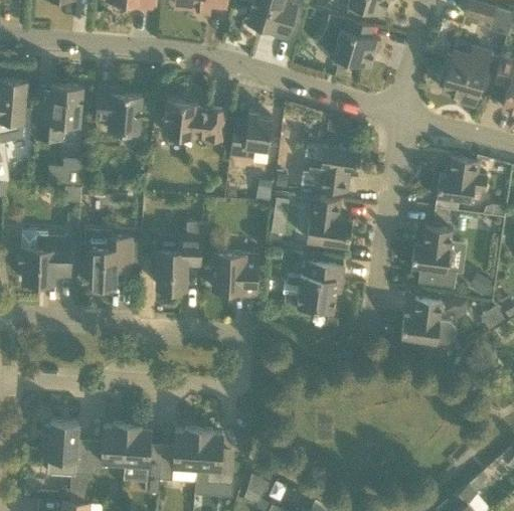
[(108,0),(108,1),(124,3),(124,7),(153,10),(154,0),(108,0)]
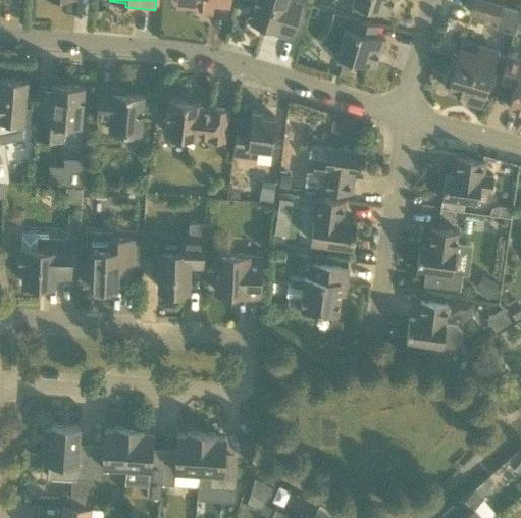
[(230,10),(231,0),(178,0),(177,8),(205,11),(205,15),(213,15),(214,8),(230,10)]
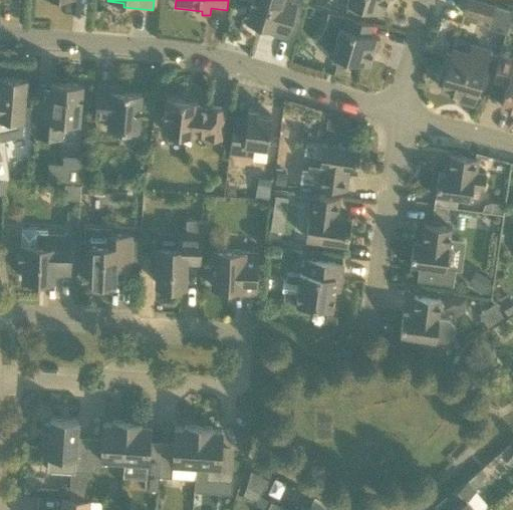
[(287,40),(297,7),(285,4),(285,0),(252,0),(250,6),(253,7),(248,24),(274,32),(273,36),(287,40)]
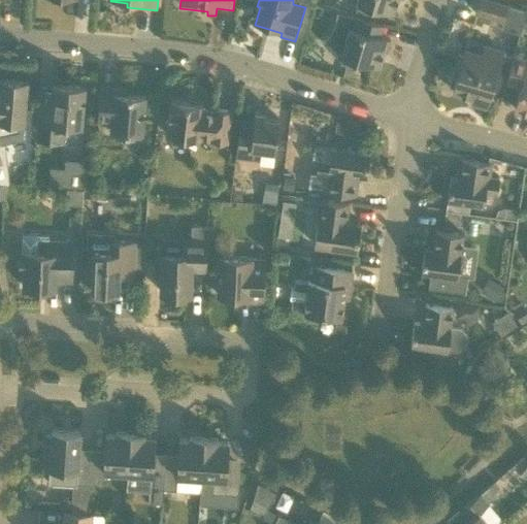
[(359,0),(358,5),(359,5),(357,13),(373,18),(375,10),(394,15),(397,0),(359,0)]
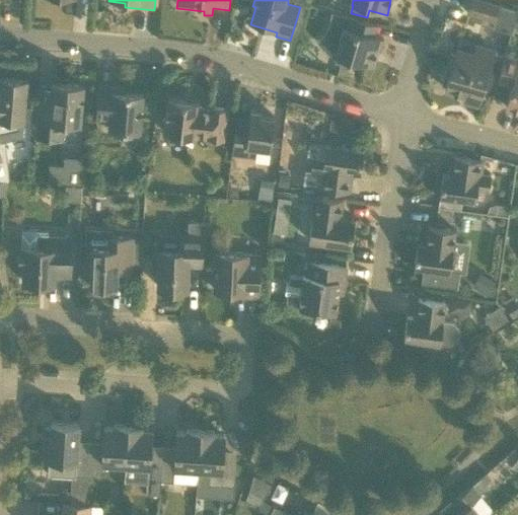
[(496,26),(501,10),(472,2),(468,17),(496,26)]
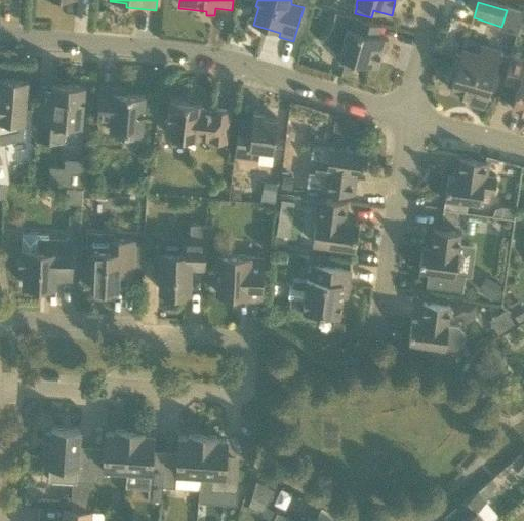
[(328,21),(331,13),(320,10),(318,17),(328,21)]
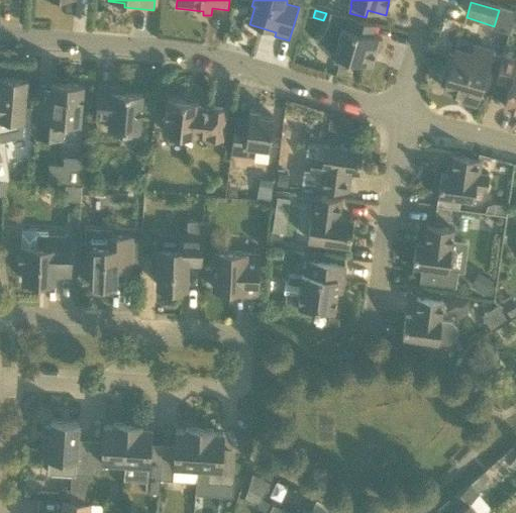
[(381,48),(383,42),(373,40),(377,28),(331,15),(325,36),(333,44),(338,46),(335,58),(336,58),(334,65),(350,70),(352,63),(371,68),(377,47),(381,48)]
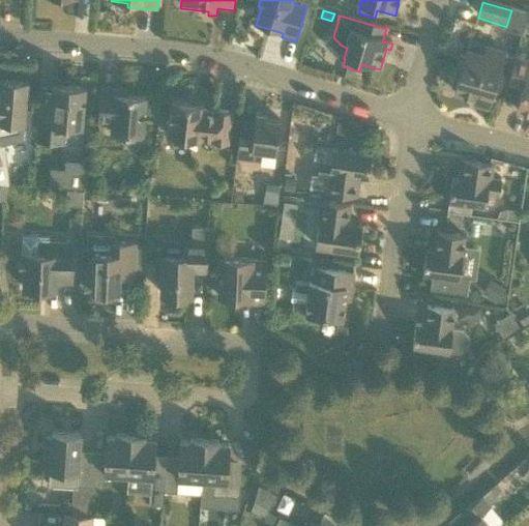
[(492,99),(504,56),(488,51),(483,64),(466,59),(461,78),(458,77),(453,90),(457,91),(456,95),(478,101),(479,96),(492,99)]
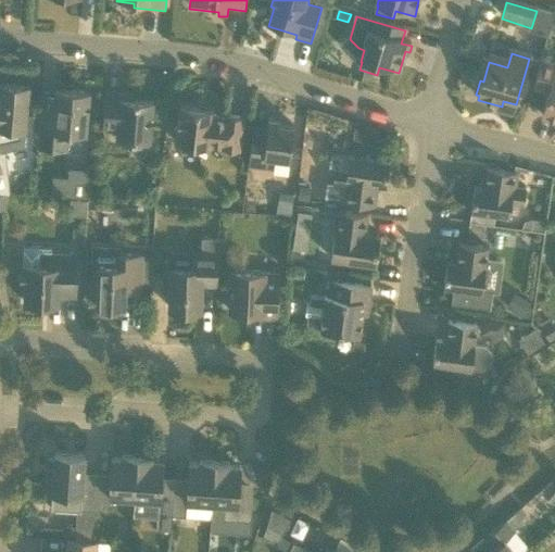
[(554,66),(542,63),(534,91),(550,96),(543,118),(554,122),(554,66)]
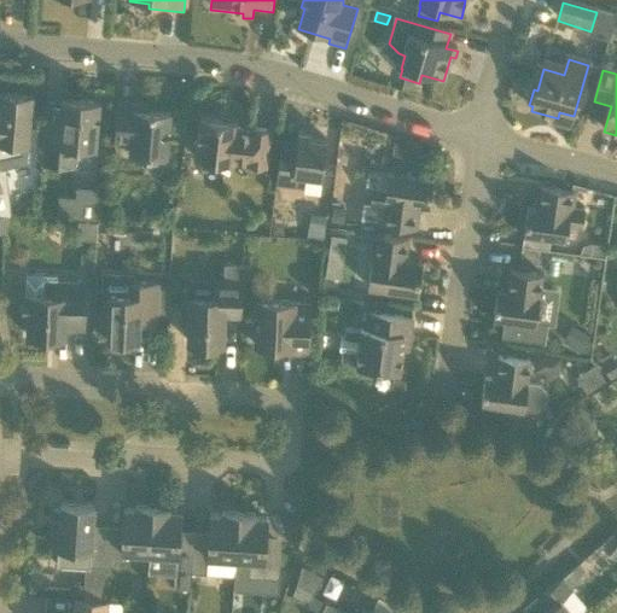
[(28,168),(34,101),(1,99),(0,111),(0,219),(7,220),(13,220),(9,173),(28,168)]
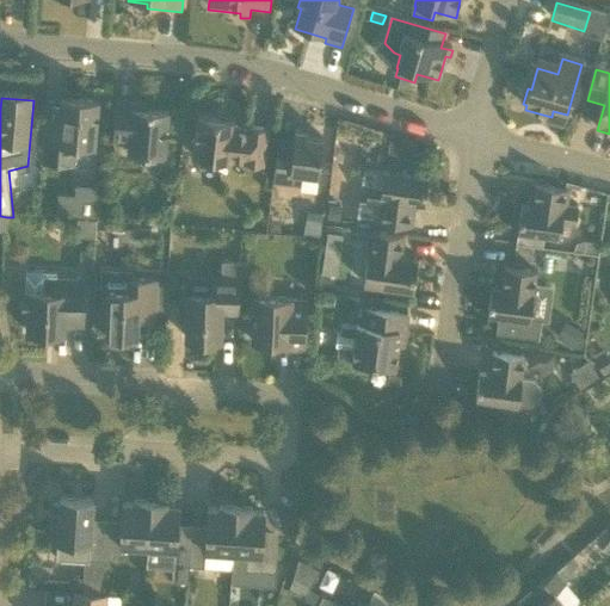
[(94,149),(98,105),(62,103),(60,135),(47,134),(47,131),(45,131),(43,148),(42,165),(75,168),(76,148),(94,149)]
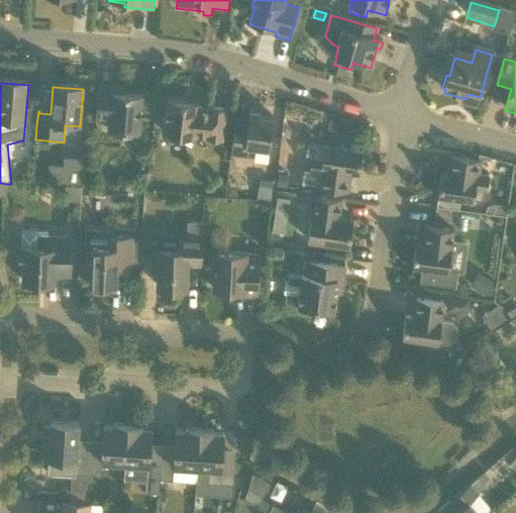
[(140,134),(143,98),(124,96),(124,92),(100,90),(97,123),(110,124),(109,132),(140,134)]
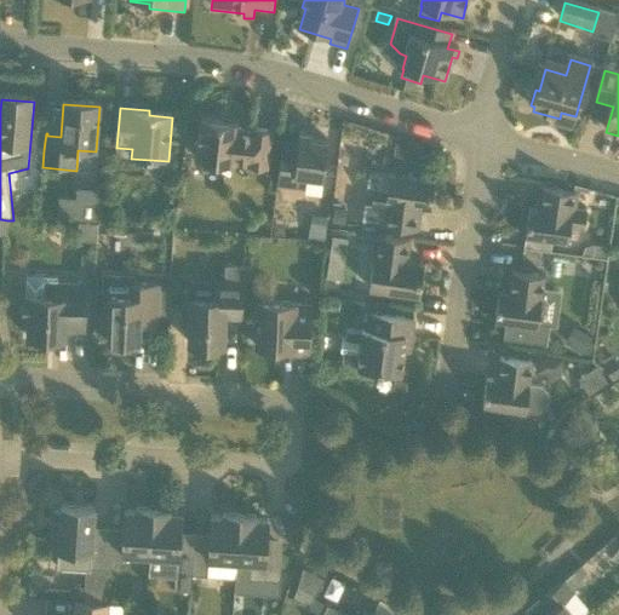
[(253,134),(240,133),(240,127),(202,122),(196,164),(235,168),(235,166),(250,167),(250,170),(268,172),(273,134),(254,133),(253,134)]
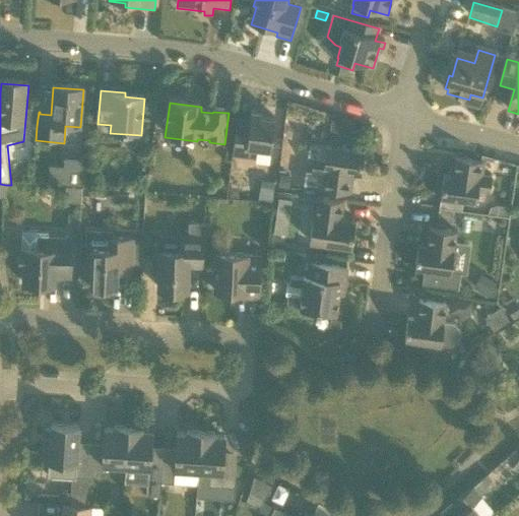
[(25,126),(37,126),(39,112),(26,112),(25,126)]
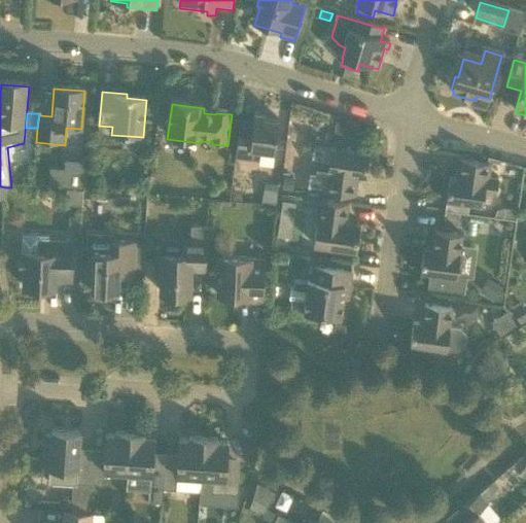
[(276,155),(280,123),(266,120),(266,116),(255,115),(253,127),(241,125),(236,161),(260,164),(261,153),(276,155)]
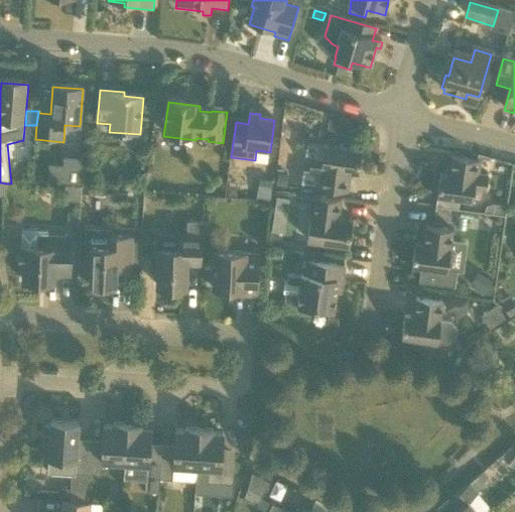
[(326,149),(308,147),(307,159),(312,160),(310,174),(304,173),(302,187),(347,194),(350,174),(359,176),(362,153),(326,148),(326,149)]
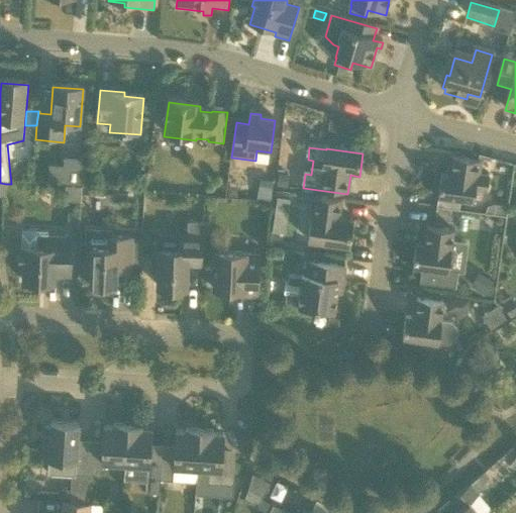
[(490,179),(478,177),(480,164),(453,160),(451,179),(441,177),(438,200),(461,203),(475,205),(477,193),(488,194),(490,179)]
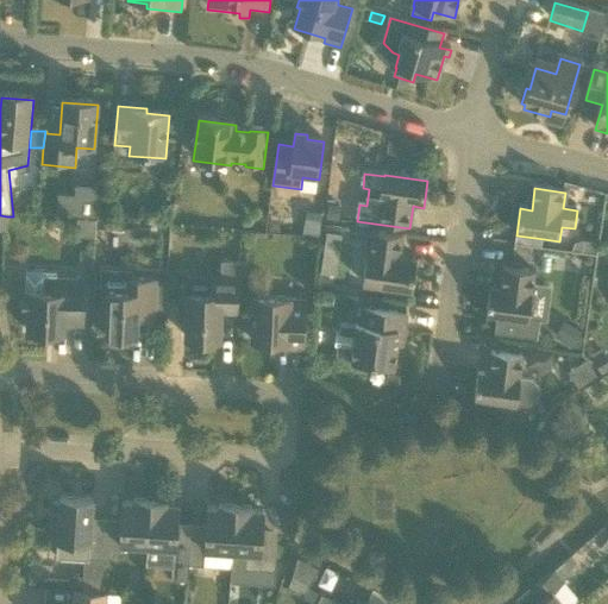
[(77,200),(60,199),(58,219),(75,220),(77,200)]
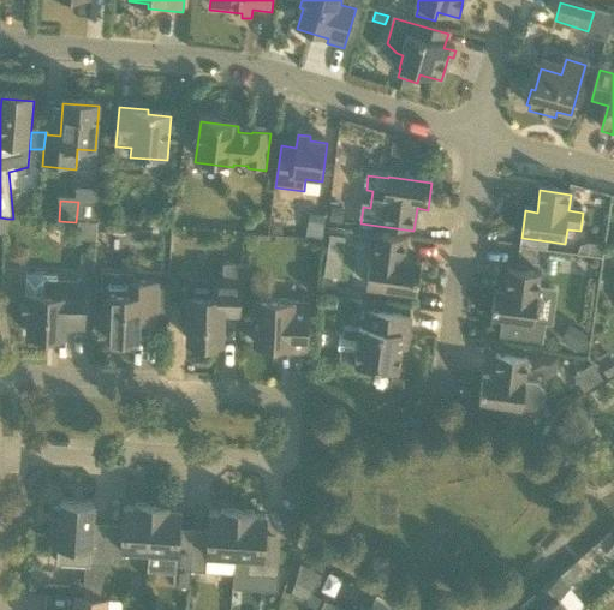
[(334,237),(332,256),(347,258),(350,238),(334,237)]
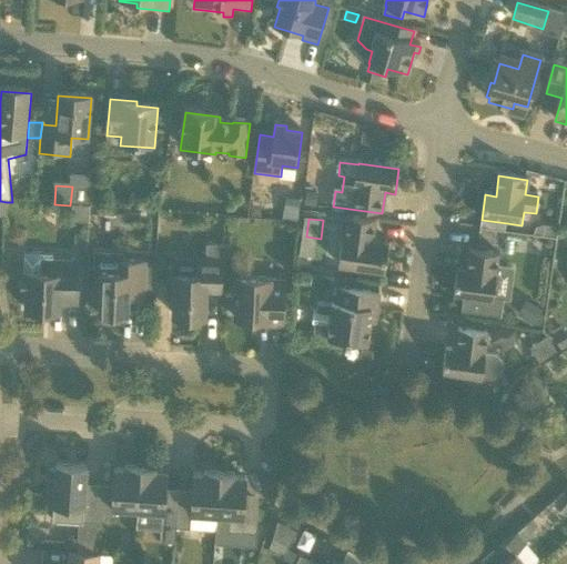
[(374,243),(376,223),(347,220),(344,239),(340,269),(384,274),(388,245),(374,243)]
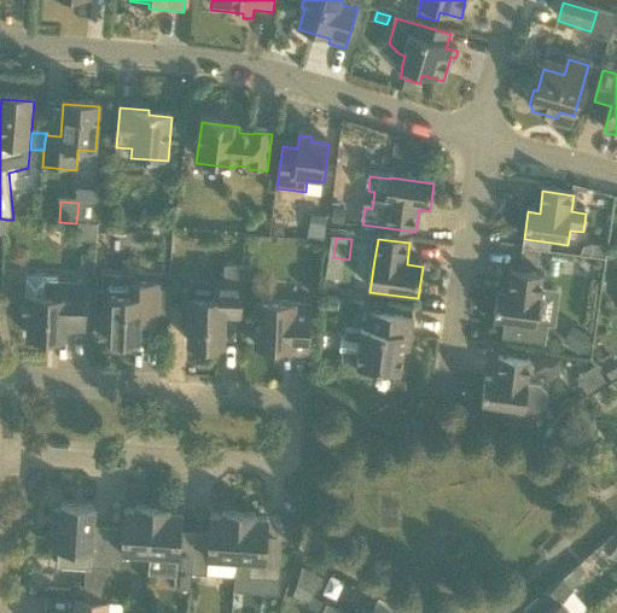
[(524,239),(523,251),(551,255),(552,243),(524,239)]
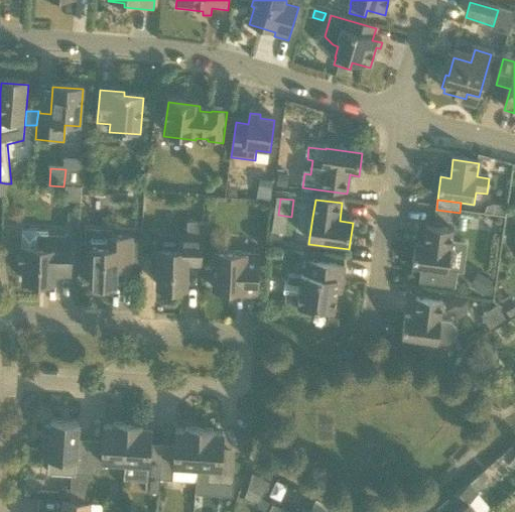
[(68,215),(68,230),(79,230),(80,215),(68,215)]
